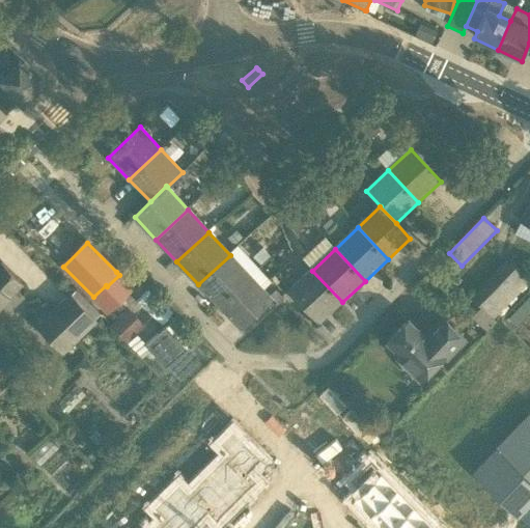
[(251,277),(230,255),(198,284),(219,307),(251,277)]
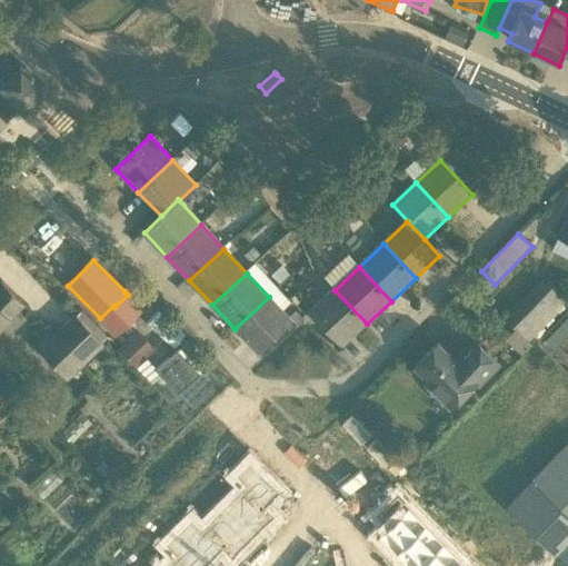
[(567,300),(545,279),(506,319),(530,344),(567,305),(567,300)]
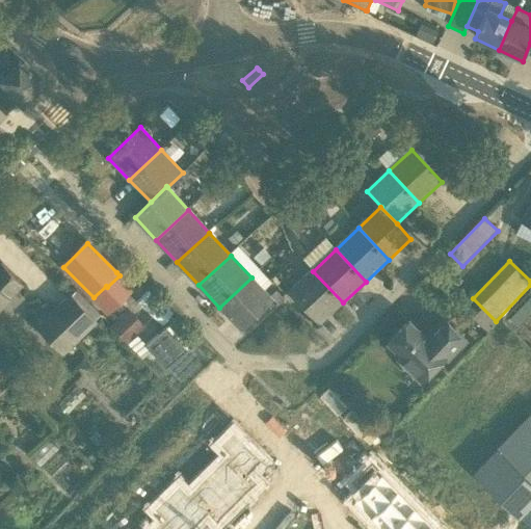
[(0,310),(25,285),(3,265),(0,267),(0,310)]
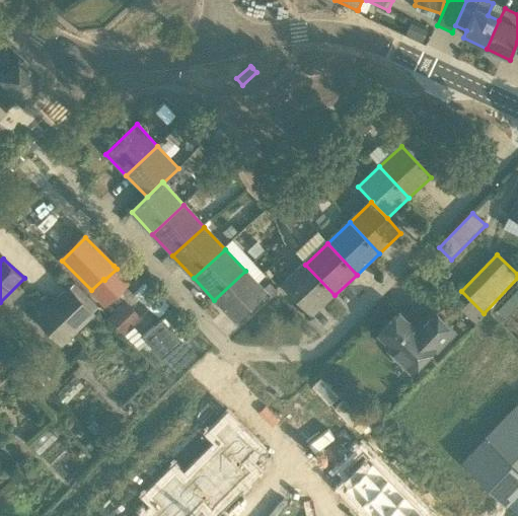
[(305,265),(283,285),(312,316),(335,295),(305,265)]
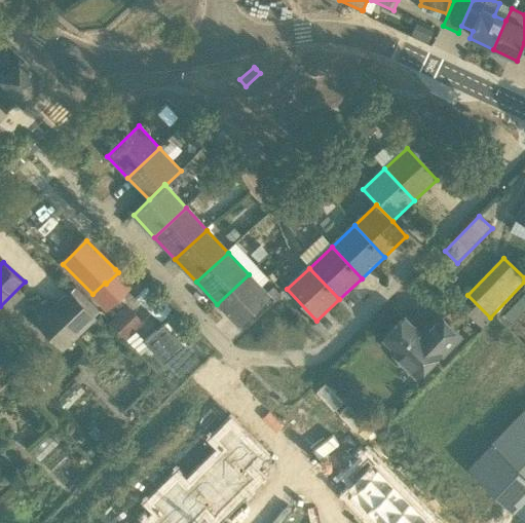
[(119,291),(142,314),(158,298),(137,274),(119,291)]
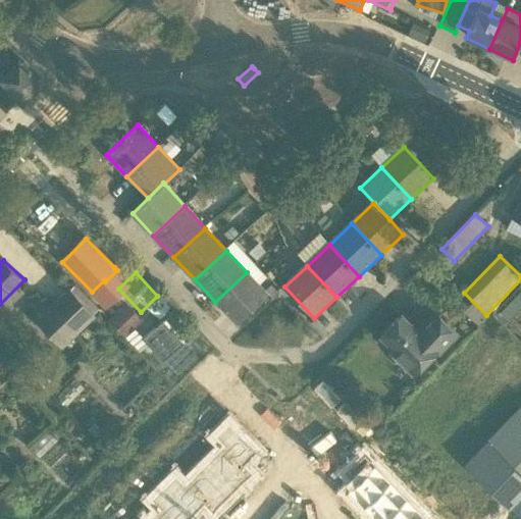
[(247,272),(215,302),(237,324),(267,295),(247,272)]
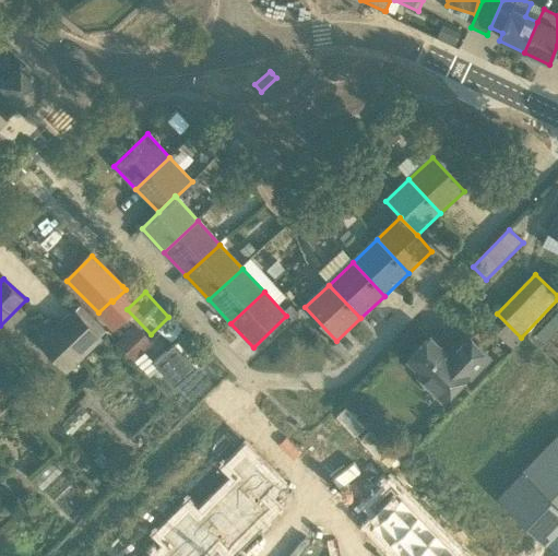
[(74,311),(39,344),(67,374),(102,341),(74,311)]
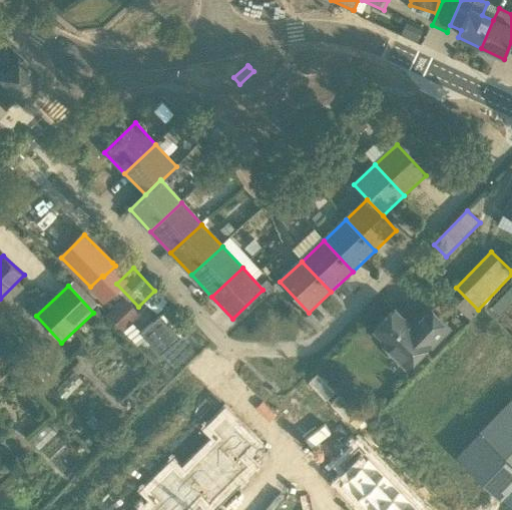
[(411,326),(395,311),(374,332),(387,345),(386,346),(386,351),(406,370),(430,346),(432,349),(450,330),(429,308),(411,326)]
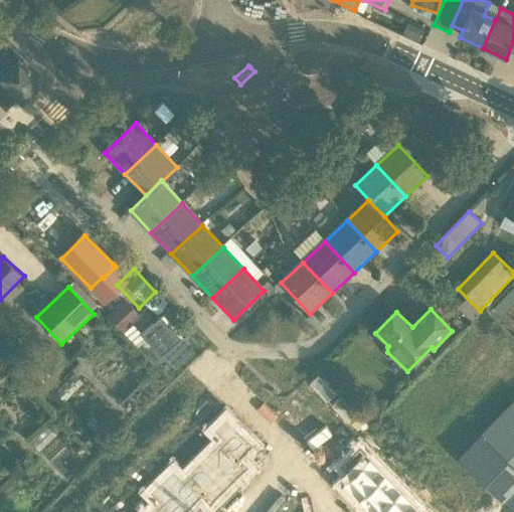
[(162,318),(142,336),(146,341),(161,357),(181,339),(179,336),(188,328),(189,328),(173,310),(172,310),(163,318),(162,318)]
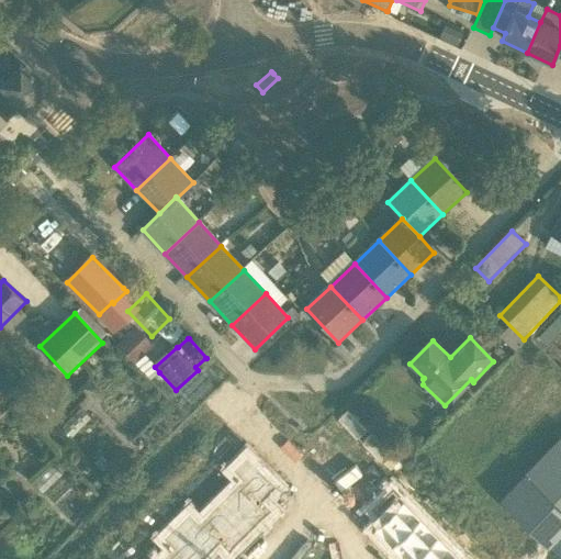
[(0,389),(0,418),(15,403),(42,429),(51,421),(17,388),(8,397),(0,389)]
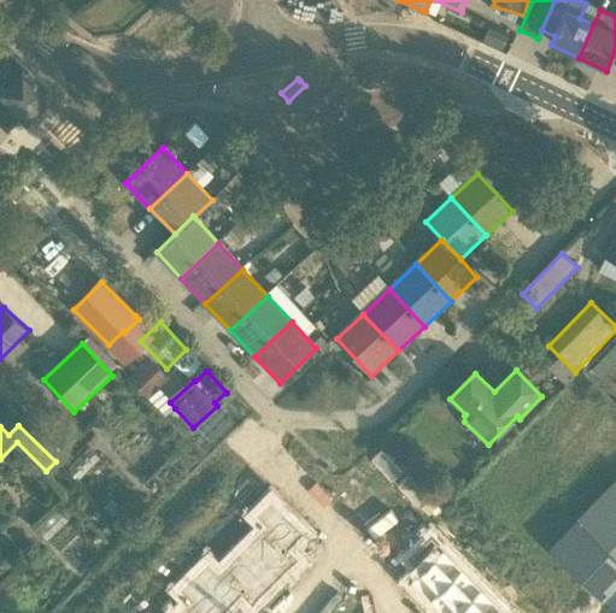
[(615,479),(551,548),(605,600),(615,588),(615,479)]
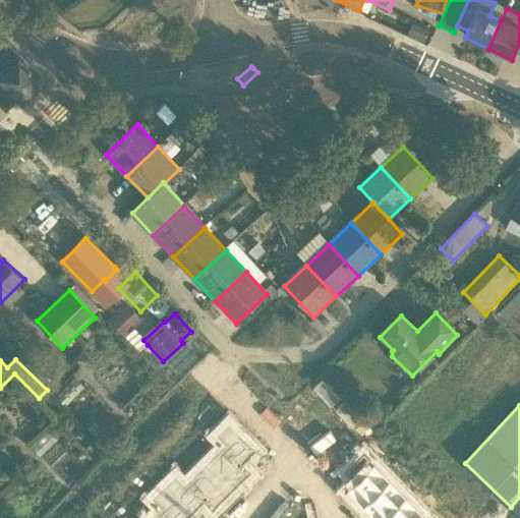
[(228,443),(209,462),(235,490),(254,470),(246,462),(258,450),(231,421),(219,434),(228,443)]
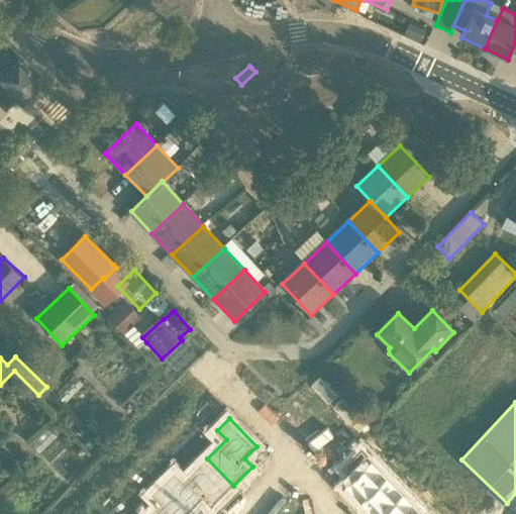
[(45,424),(28,443),(66,478),(83,458),(45,424)]
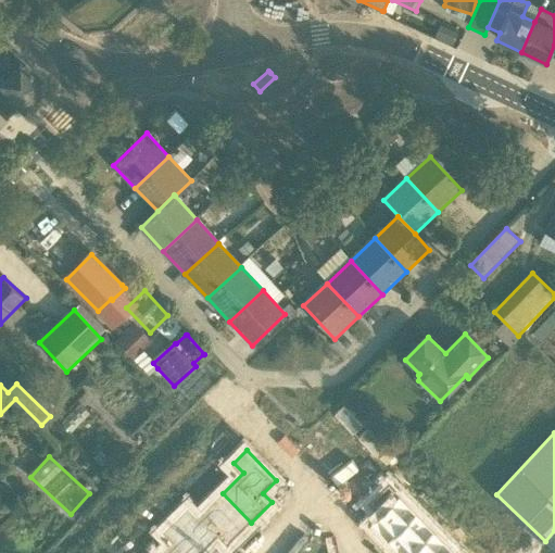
[(363,491),(352,501),(370,519),(400,490),(371,462),(353,480),(363,491)]
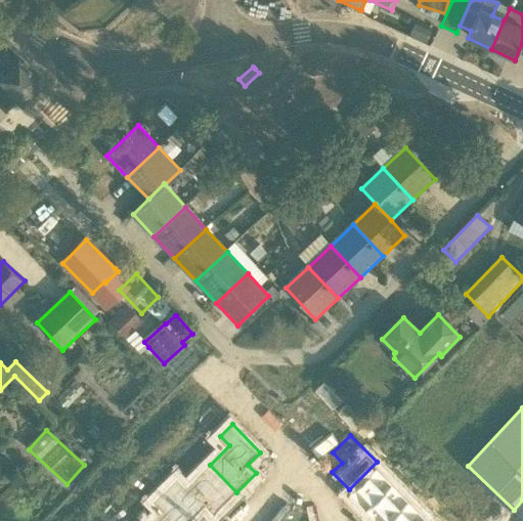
[(377,462),(349,489),(366,507),(376,496),(386,507),(403,489),(377,462)]
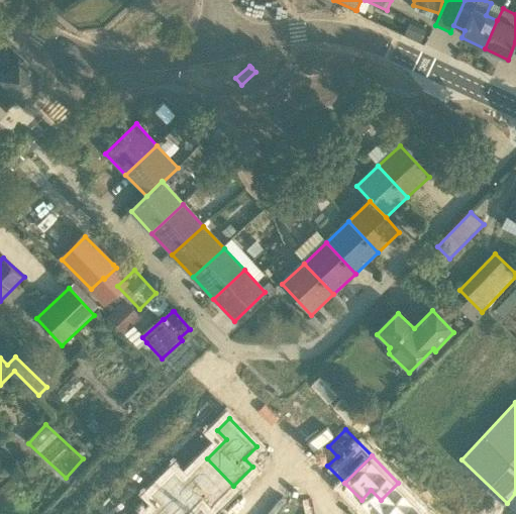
[(178,469),(166,482),(193,509),(205,497),(213,505),(214,505),(233,486),(207,458),(187,478),(178,469)]
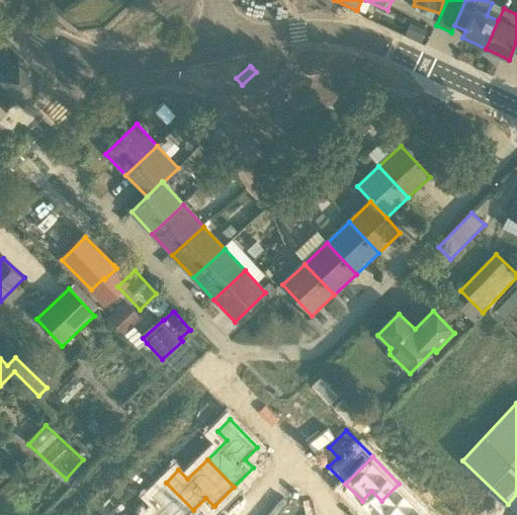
[(471,514),(492,496),(463,467),(435,495),(454,514),(471,514)]
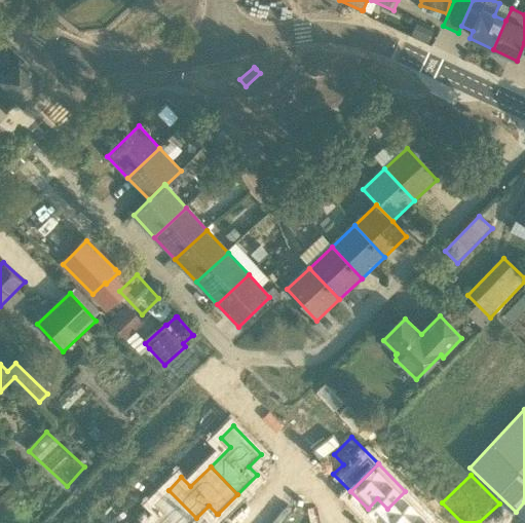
[(164,511),(152,522),(191,522),(196,518),(169,490),(156,502),(164,511)]
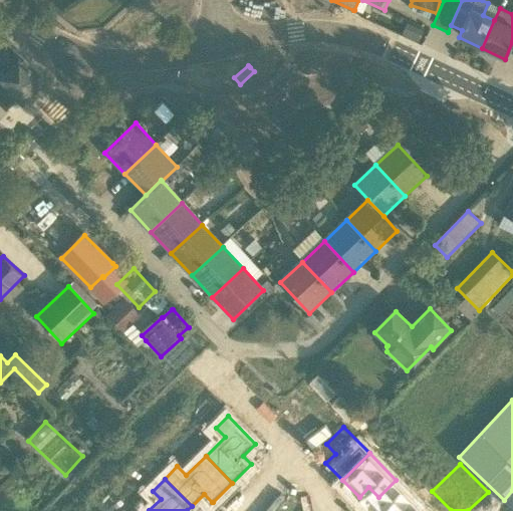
[(388,506),(382,510),(417,510),(422,506),(396,480),(378,497),(388,506)]
